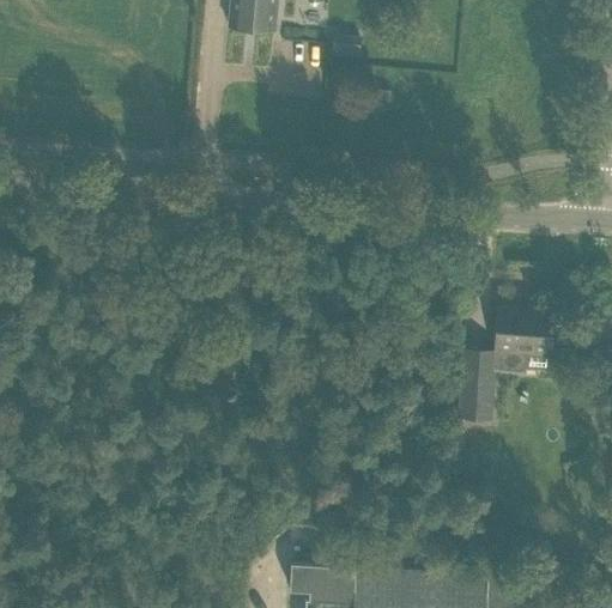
[(231,0),(229,30),(274,35),(277,0),(231,0)]
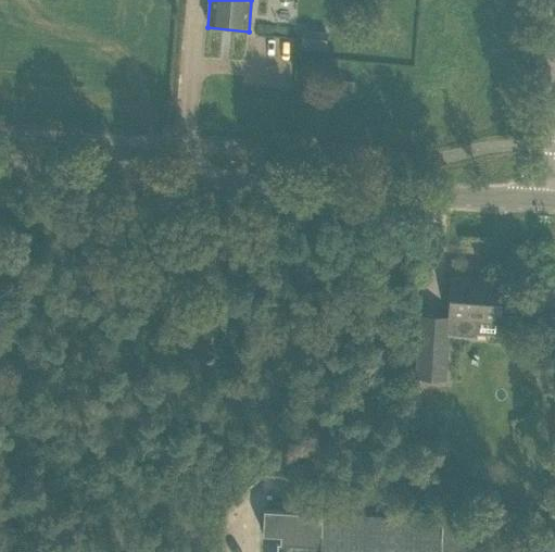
[(300,55),(327,55),(327,35),(300,35),(300,55)]
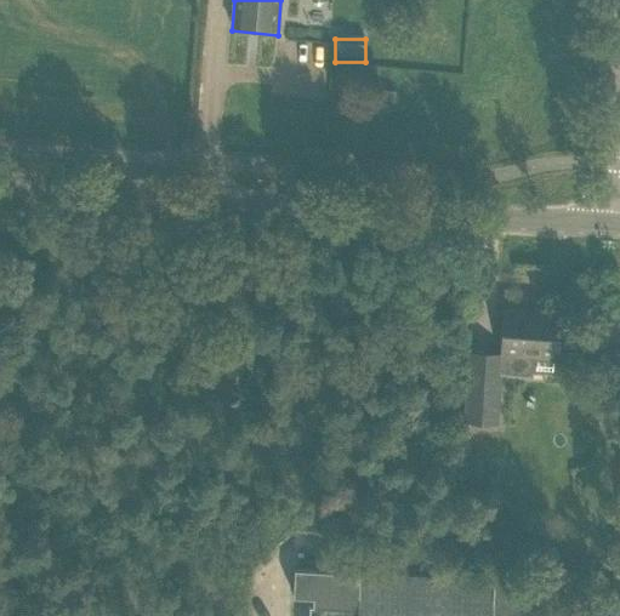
[(380,95),(380,104),(394,106),(394,96),(380,95)]
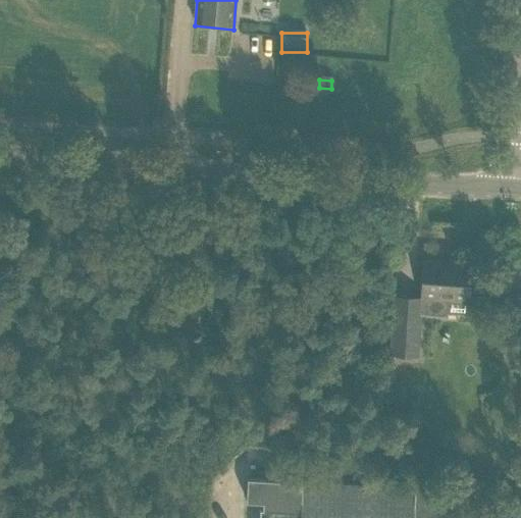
[(427,317),(447,319),(448,302),(469,304),(472,267),(423,264),(419,313),(428,314),(427,317)]
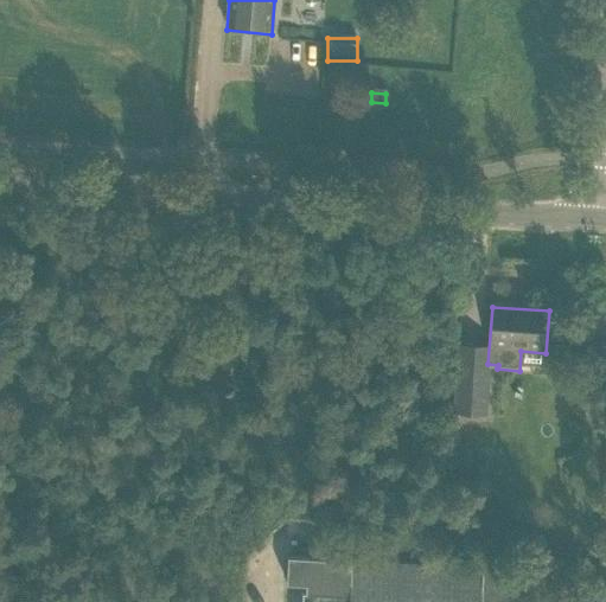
[(455,369),(452,417),(485,420),(490,371),(455,369)]
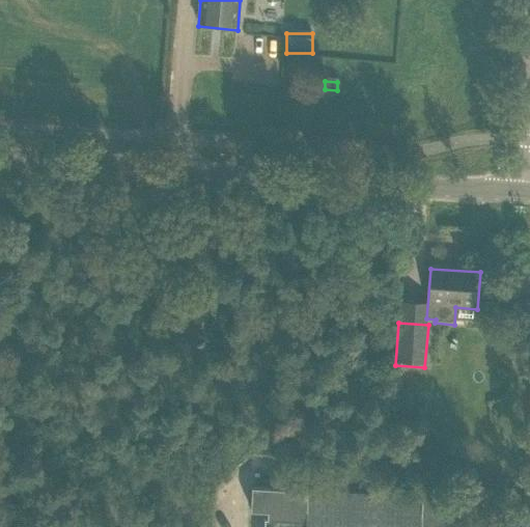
[(470,526),(472,502),(252,490),(251,514),(268,515),(268,521),(265,521),(263,526),(470,526)]
